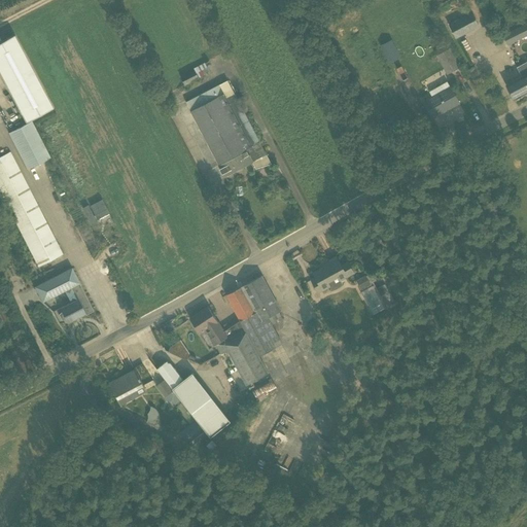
[(472,12),(449,25),(456,39),(480,27),(472,12)]
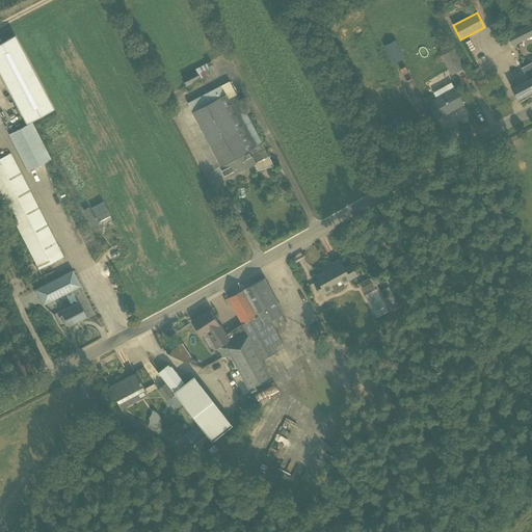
[(531,23),(507,35),(512,46),(531,35),(531,23)]
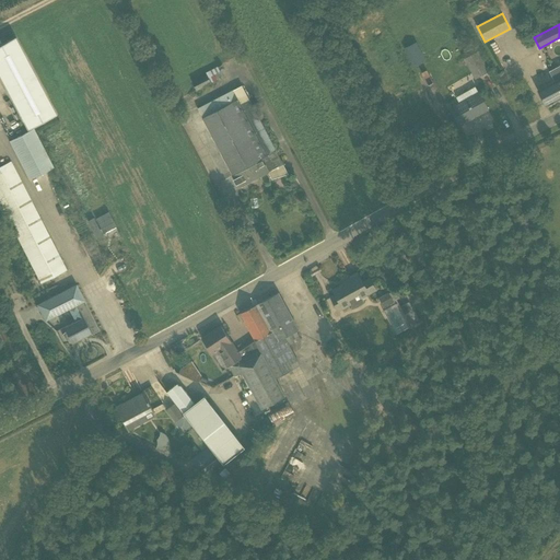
[(0,45),(0,80),(26,130),(56,115),(15,37),(0,45)]
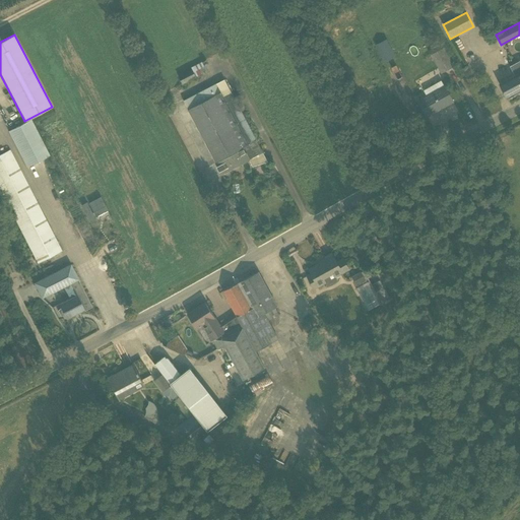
[(385,41),(376,45),(383,61),(393,56),(385,41)]
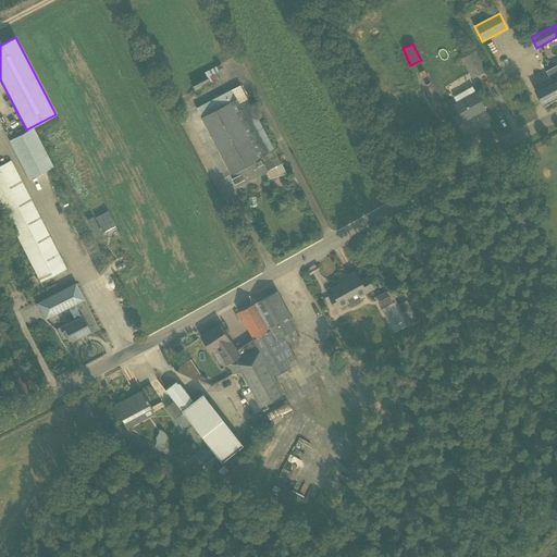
[(472,78),(486,70),(475,50),(461,59),(472,78)]
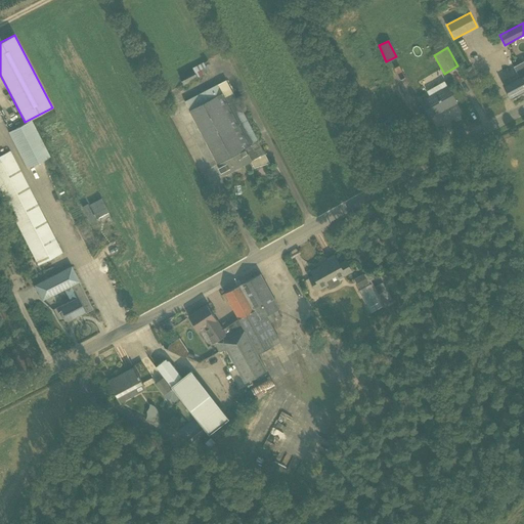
[(511,99),(523,92),(523,60),(514,67),(519,76),(503,84),(511,99)]
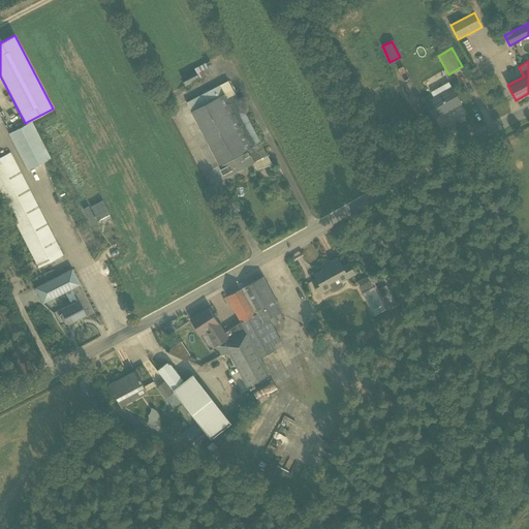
[(200,79),(197,73),(209,68),(206,63),(194,69),(195,70),(181,78),(185,86),(200,79)]
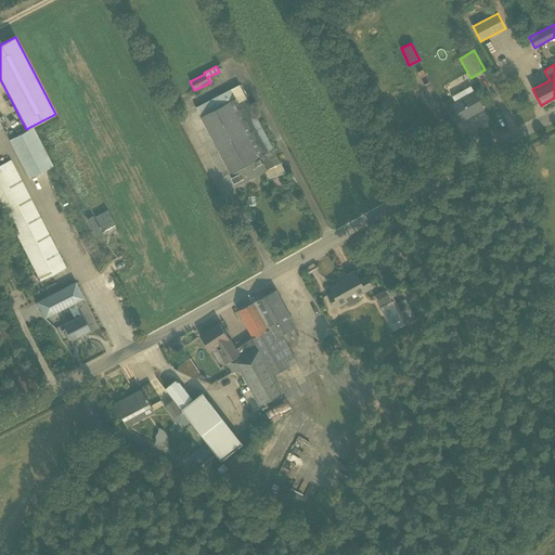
[(455,125),(483,108),(474,91),(446,106),(455,125)]
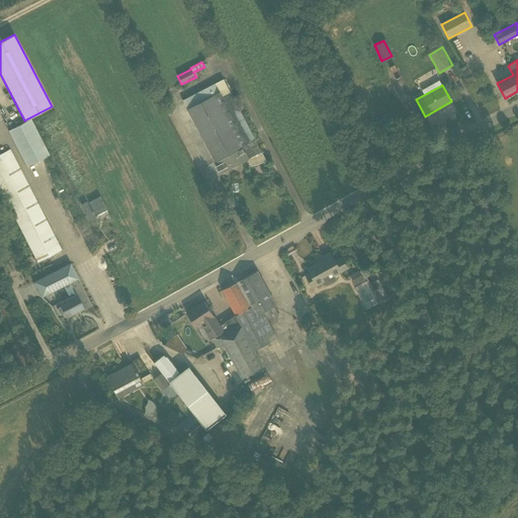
[(183,101),(187,109),(222,173),(256,156),(258,155),(258,154),(262,152),(231,93),(224,97),(221,91),(213,95),(209,88),(183,101)]
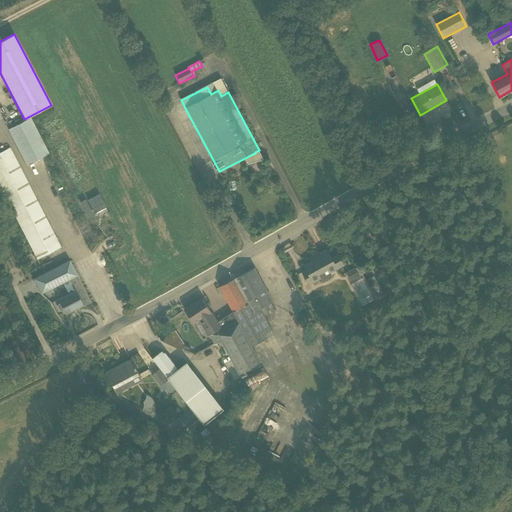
[(49,153),(31,118),(8,130),(26,165),(49,153)]
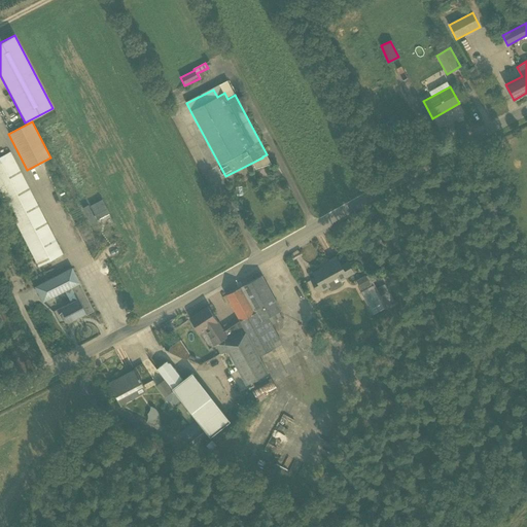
[(10,151),(0,156),(0,192),(38,268),(63,254),(10,151)]
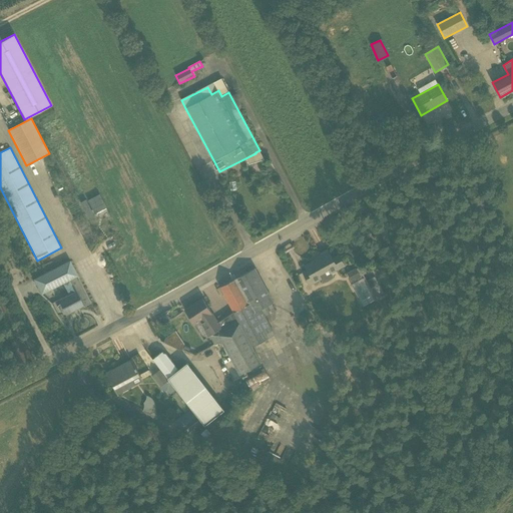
[(333,274),(346,267),(339,254),(333,259),(329,252),(305,266),(308,271),(303,273),(310,286),(321,280),(323,283),(325,283),(326,282),(328,282),(329,281),(331,280),(332,279),(333,278),(334,277),(333,274)]
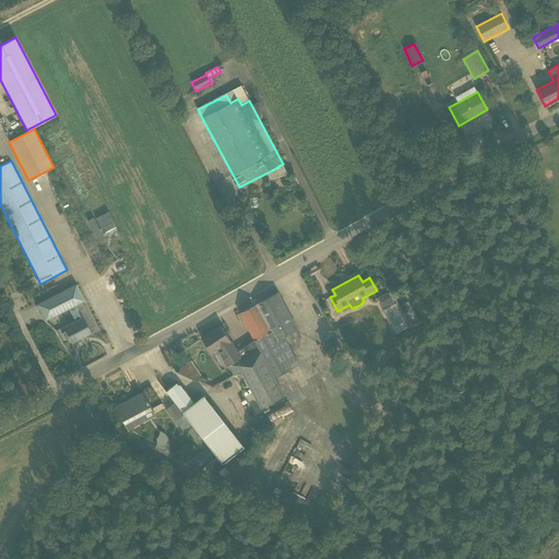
[(71,342),(79,339),(80,341),(99,330),(76,285),(37,305),(45,320),(68,308),(74,321),(63,326),(71,342)]
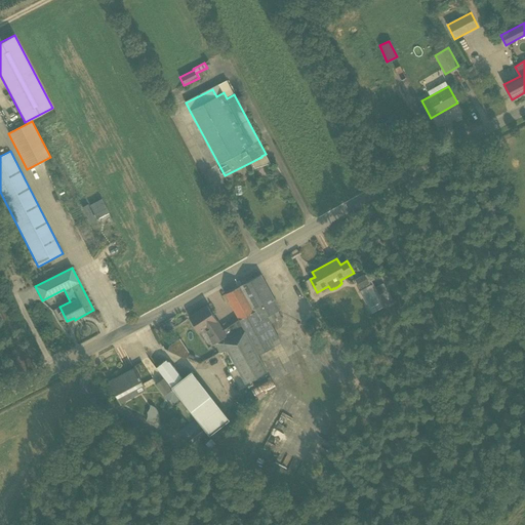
[(282,342),(272,324),(282,318),(278,311),(280,310),(260,275),(225,294),(243,327),(227,337),(217,321),(217,320),(207,306),(190,318),(199,332),(207,327),(217,341),(214,344),(220,353),(227,350),(246,385),(268,372),(258,355),(282,342)]
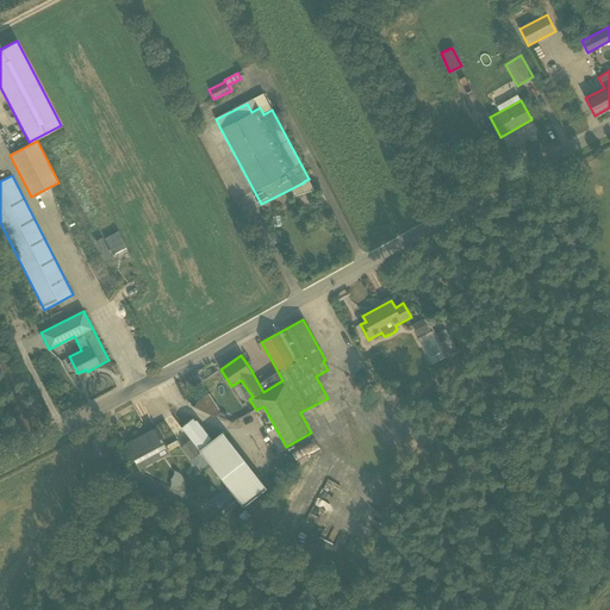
[(424,319),(416,324),(422,334),(430,330),(429,328),(424,319)]
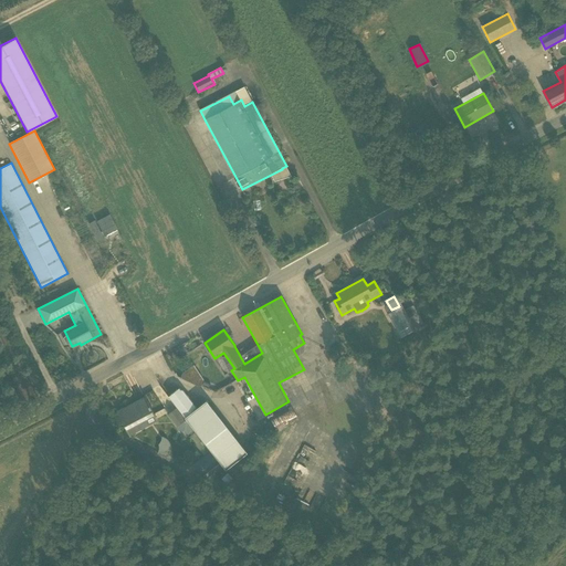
[(415,304),(406,308),(416,329),(425,324),(415,304)]
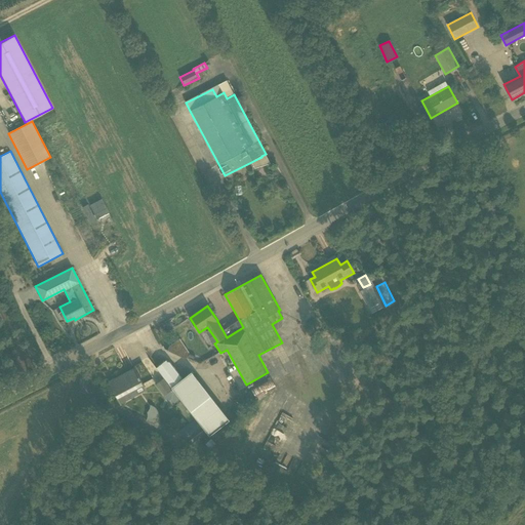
[(372,314),(386,307),(375,288),(373,284),(360,291),(372,314)]
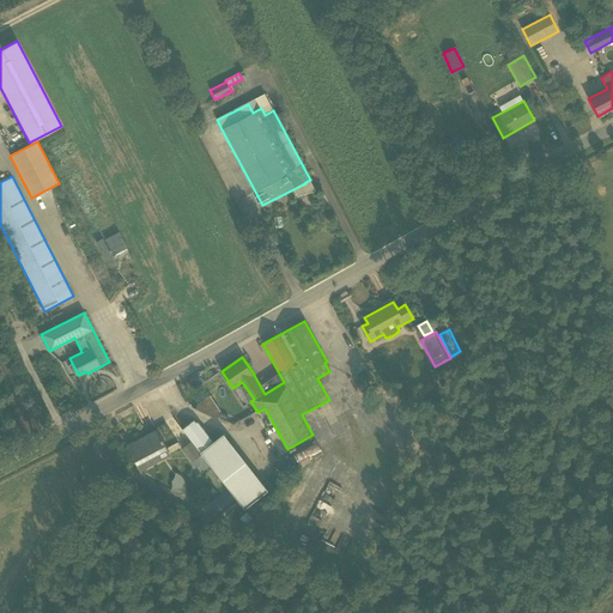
[(183,429),(190,438),(200,451),(213,442),(198,423),(195,422),(194,420),(183,429)]
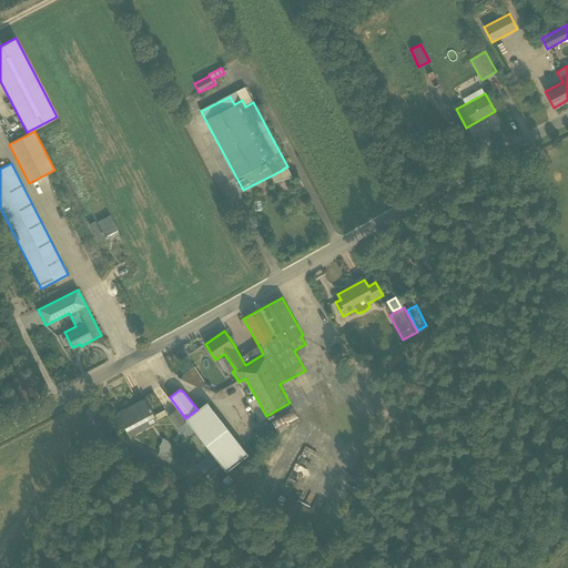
[(155,417),(146,399),(125,411),(128,415),(122,417),(120,414),(119,414),(131,437),(149,427),(146,423),(155,417)]
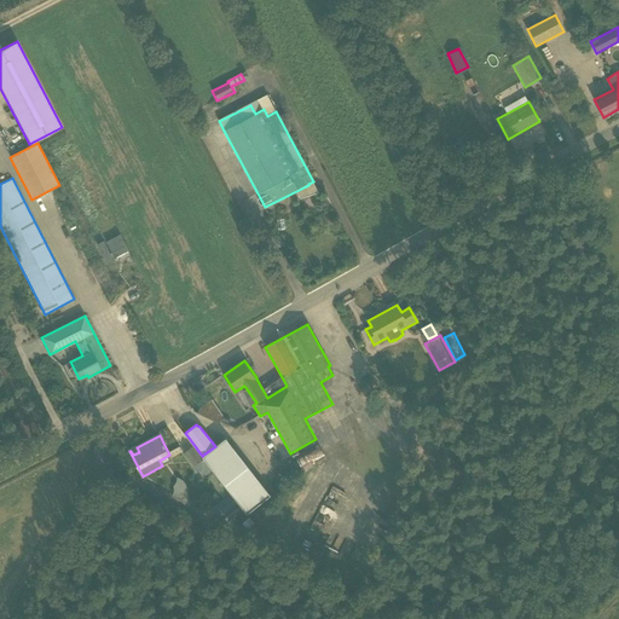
[(295,457),(300,469),(324,456),(319,445),(295,457)]
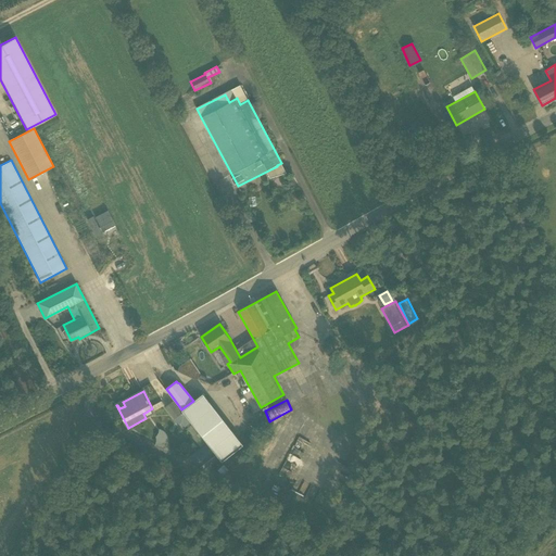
[(165,407),(175,419),(181,414),(173,402),(165,407)]
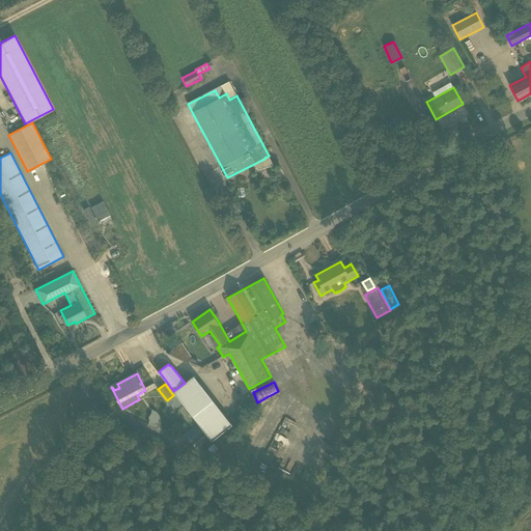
[(180,436),(188,445),(190,444),(193,448),(207,437),(197,423),(180,436)]
